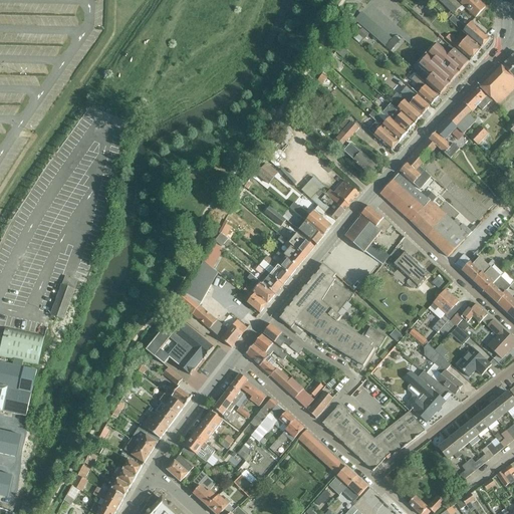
[(425,0),(421,0),(419,3),(426,10),(431,5),(425,0)]
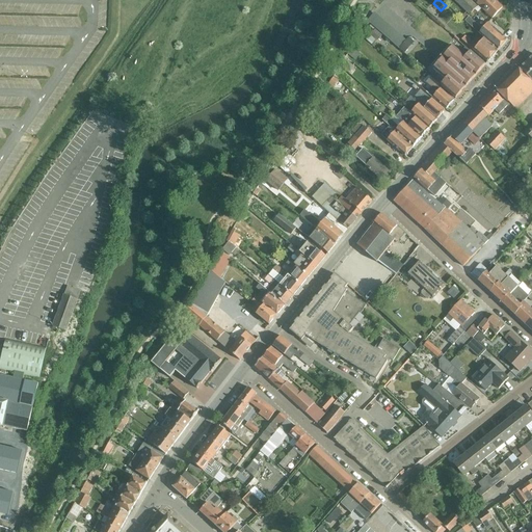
[(469,0),(453,0),(470,15),(477,7),(469,0)]
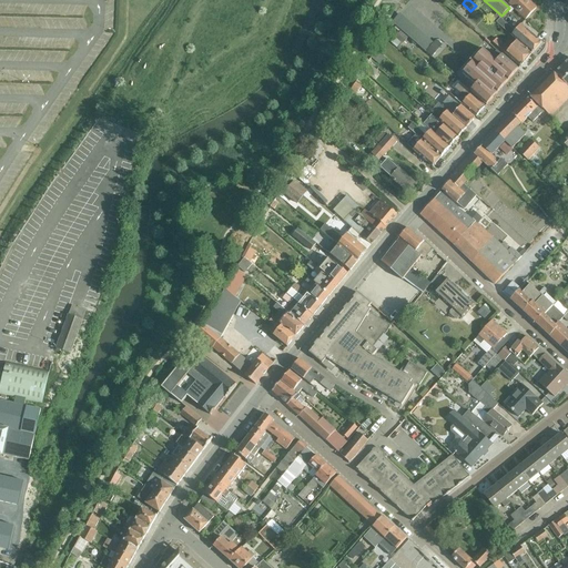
[(510,0),(508,3),(526,20),(536,9),(526,0),(510,0)]
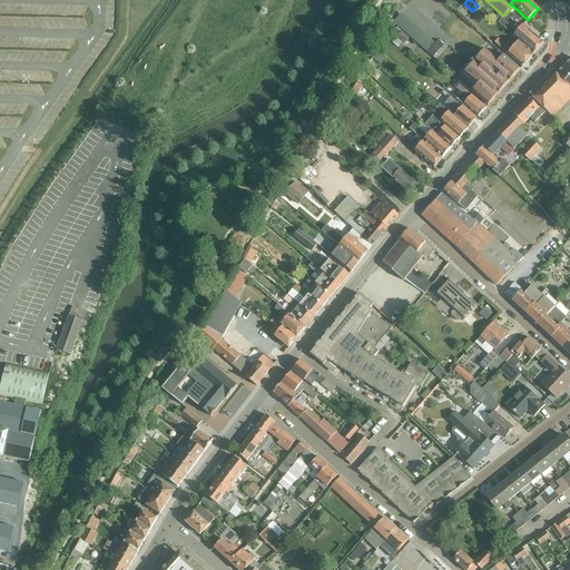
[(400,15),(392,23),(425,52),(433,42),(400,15)]
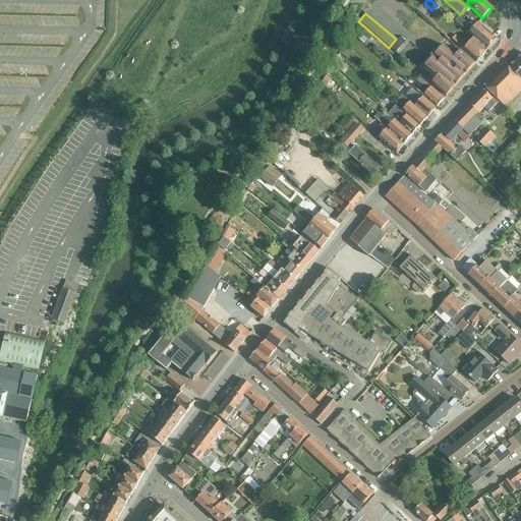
[(474,38),(487,49),(497,39),(477,22),(472,29),(454,13),(451,17),(474,38)]
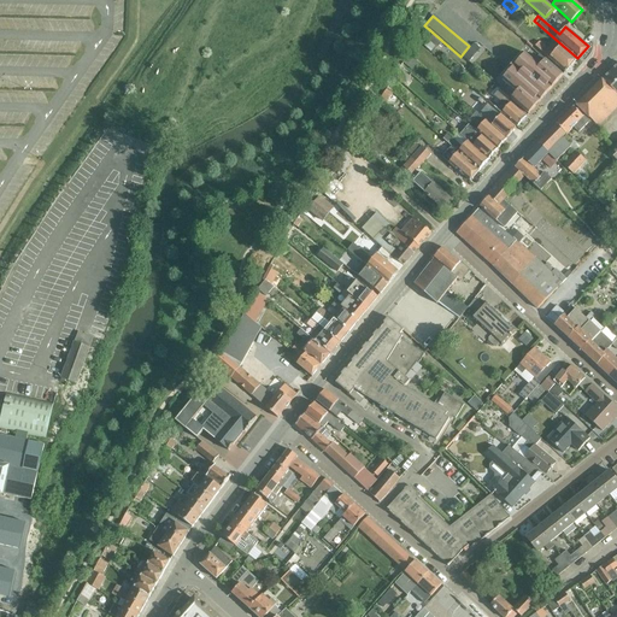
[(435,35),(429,42),(436,50),(442,42),(435,35)]
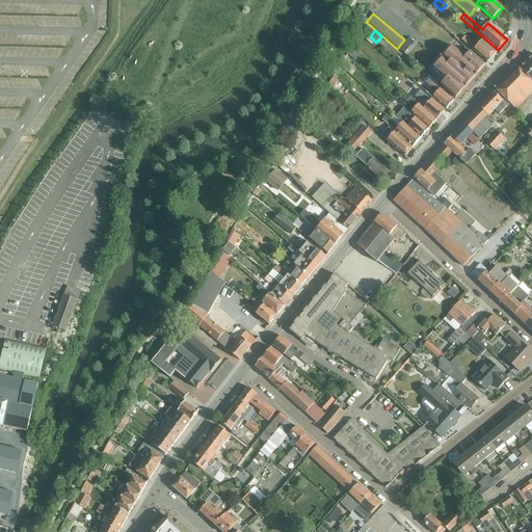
[(498,50),(484,38),(477,47),(464,36),(461,40),(487,62),(498,50)]
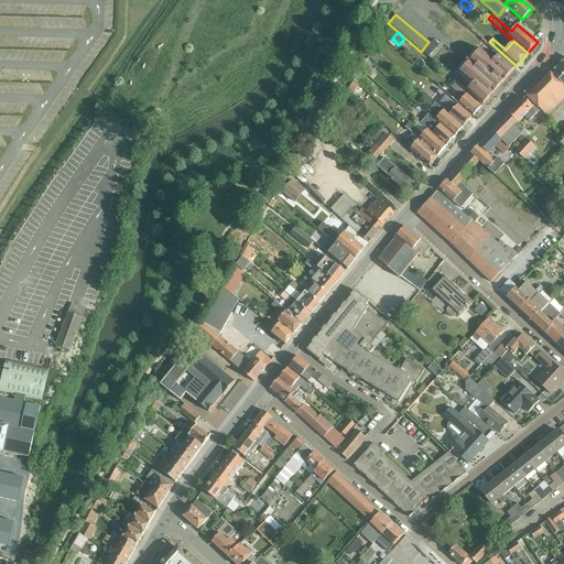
[(432,40),(421,52),(427,57),(437,44),(432,40)]
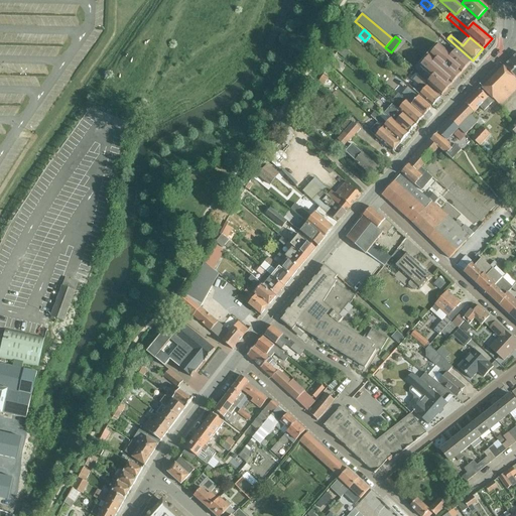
[(441,96),(470,62),(456,49),(450,55),(438,44),(419,67),(431,78),(426,83),(441,96)]
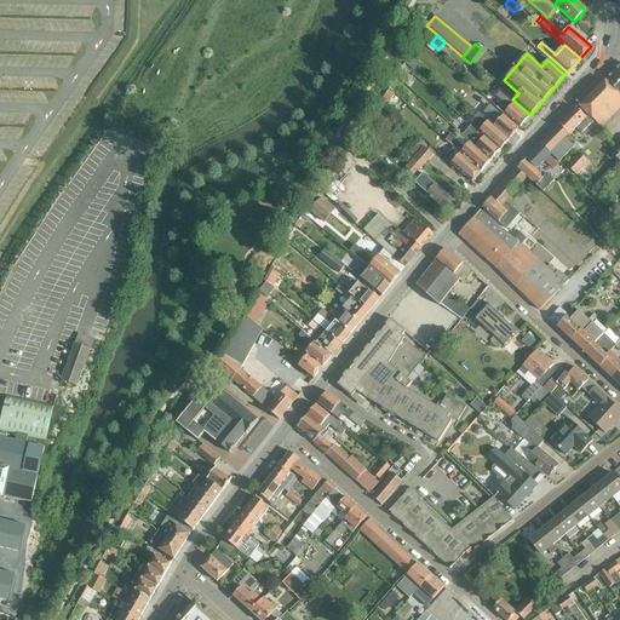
[(412,56),(406,64),(413,70),(420,62),(412,56)]
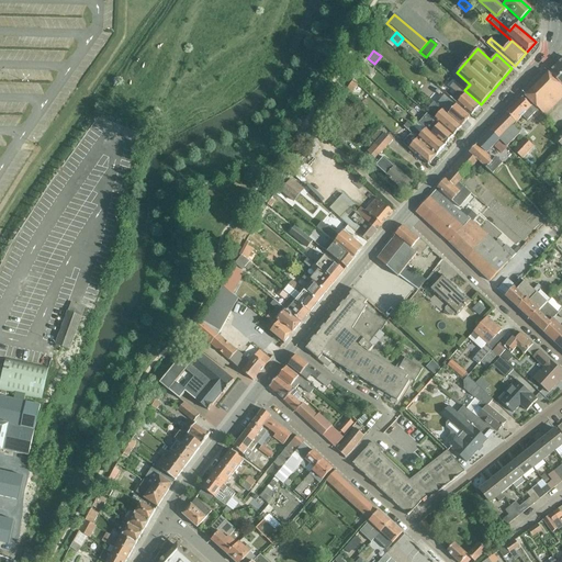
[(561,58),(549,72),(561,86),(561,58)]
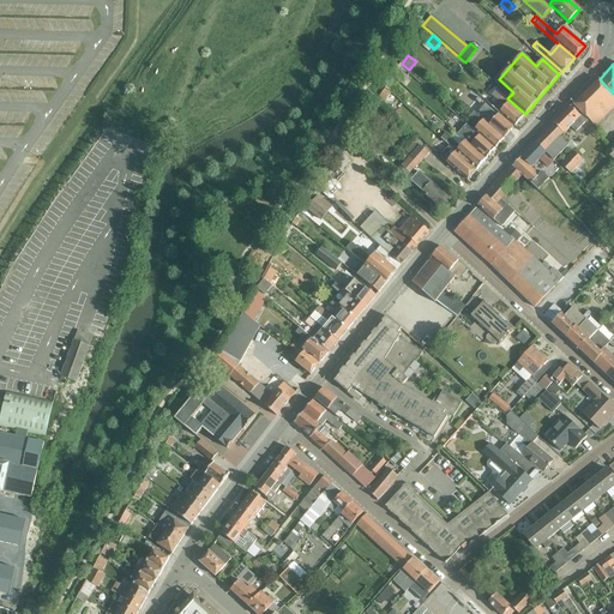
[(403,85),(408,77),(396,71),(392,79),(403,85)]
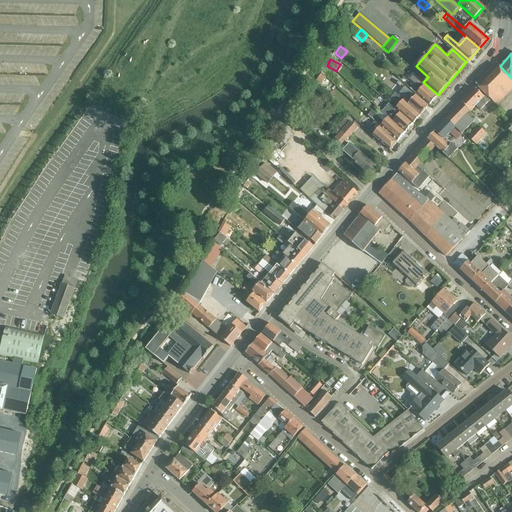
[(511,78),(500,66),(478,88),(486,95),(491,99),(497,105),(511,89),(511,78)]
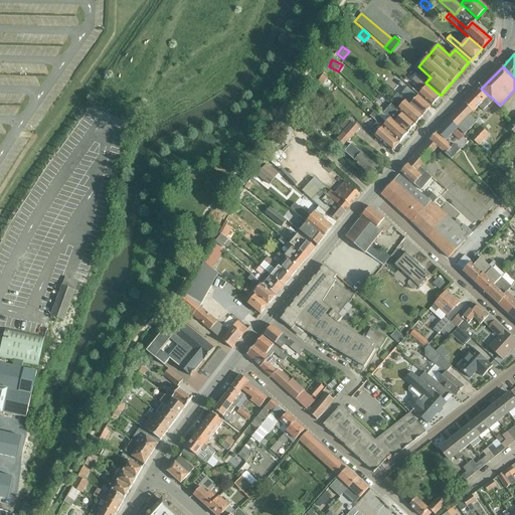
[(333,82),(338,77),(327,69),(323,74),(333,82)]
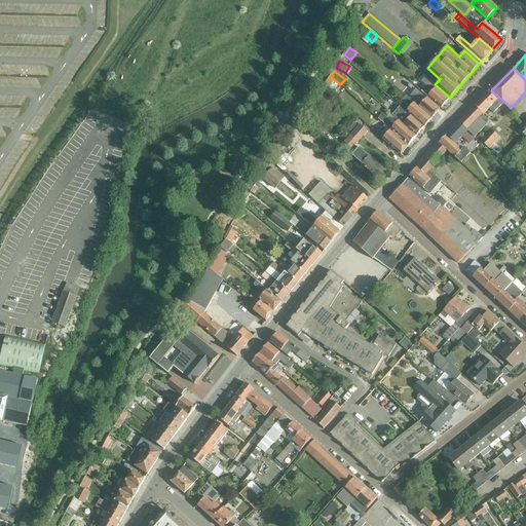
[(329,78),(324,84),(330,88),(334,82),(329,78)]
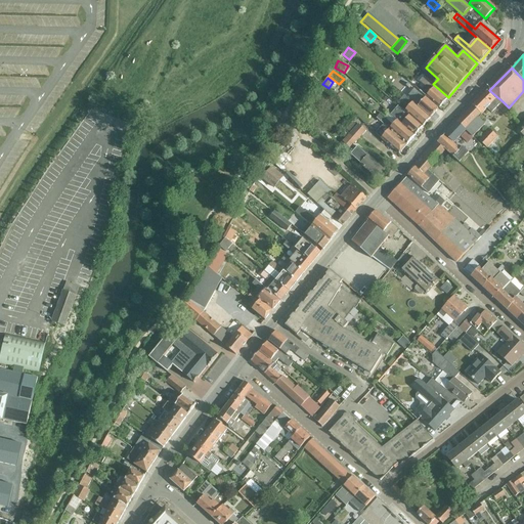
[(422,78),(419,82),(424,86),(430,91),(426,96),(439,107),(446,99),(422,78)]
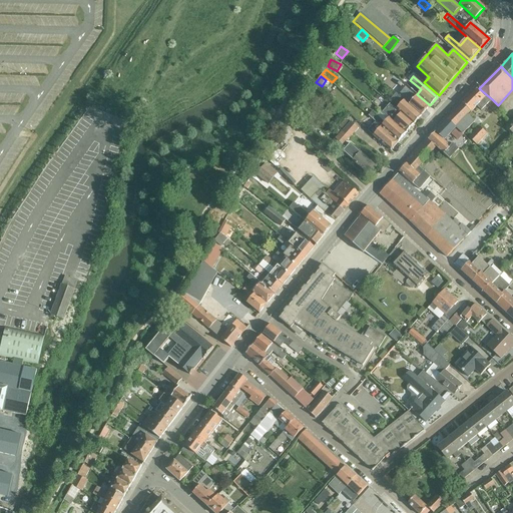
[(417,94),(411,89),(406,85),(402,91),(412,100),(409,104),(421,115),(429,106),(416,95),(417,94)]
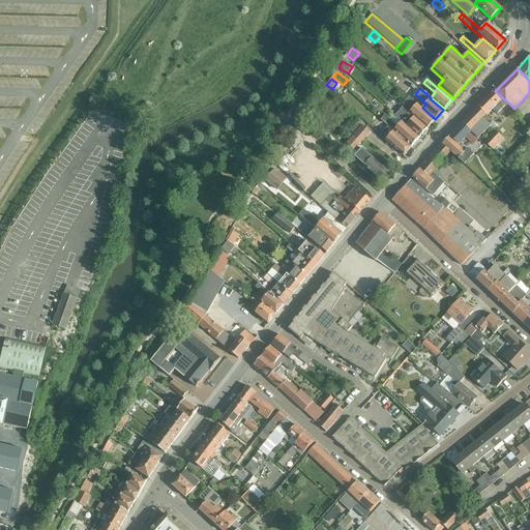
[(508,102),(503,98),(501,100),(493,92),(478,108),(487,116),(493,110),(498,114),(508,102)]
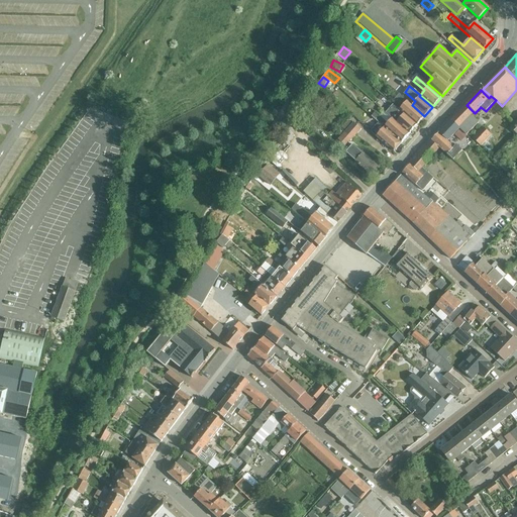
[(412,105),(400,96),(398,94),(393,100),(395,101),(397,99),(404,105),(399,110),(404,114),(417,125),(424,116),(412,105)]
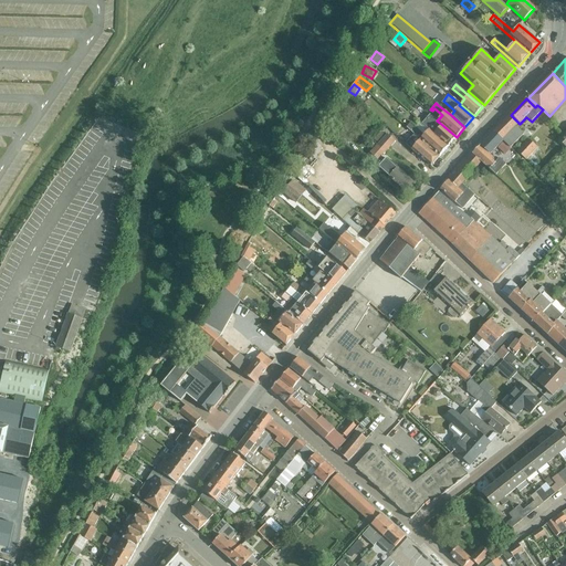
[(430,114),(423,122),(421,124),(429,129),(448,146),(457,137),(442,125),(437,121),(430,114)]
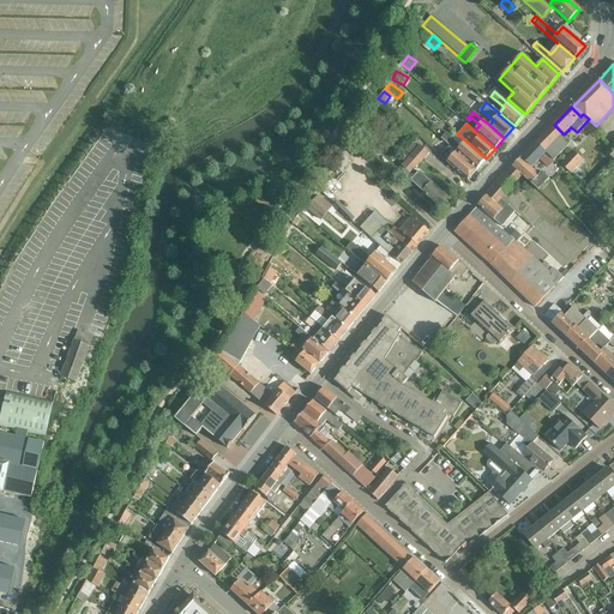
[(554,125),(536,143),(546,152),(554,161),(569,145),(560,137),(564,134),(554,125)]
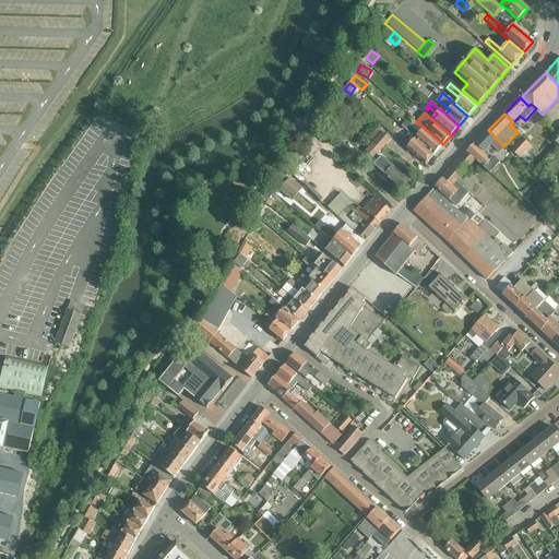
[(405,122),(402,126),(408,132),(435,154),(442,144),(424,128),(419,133),(405,122)]
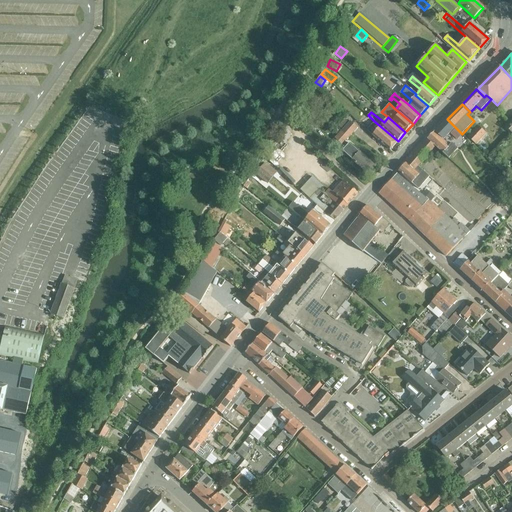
[(447,119),(427,139),(435,147),(449,159),(458,149),(452,144),(450,146),(443,140),(451,131),(455,127),(447,119)]
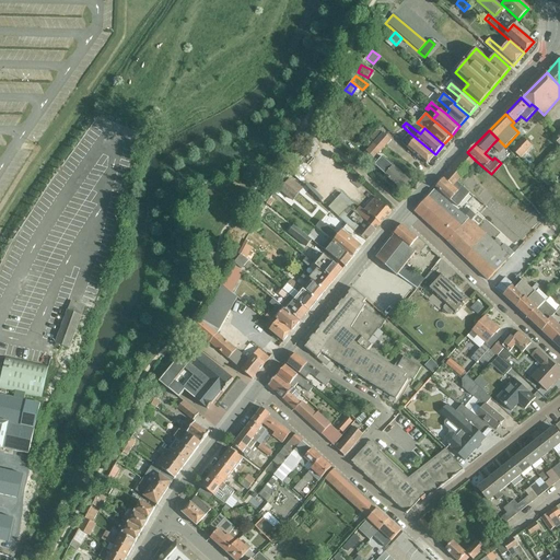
[(383,132),(376,140),(384,148),(391,140),(383,132)]
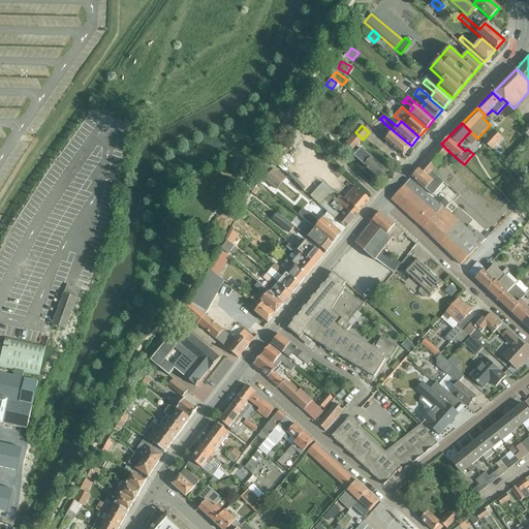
[(386,125),(383,128),(378,134),(403,155),(411,146),(386,125)]
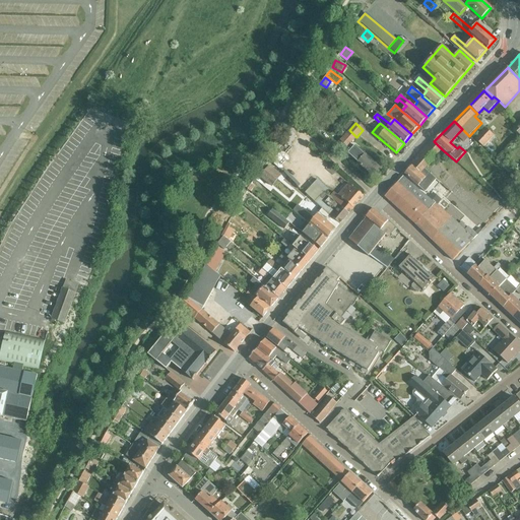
[(482,146),(494,135),(485,127),(474,139),(482,146)]
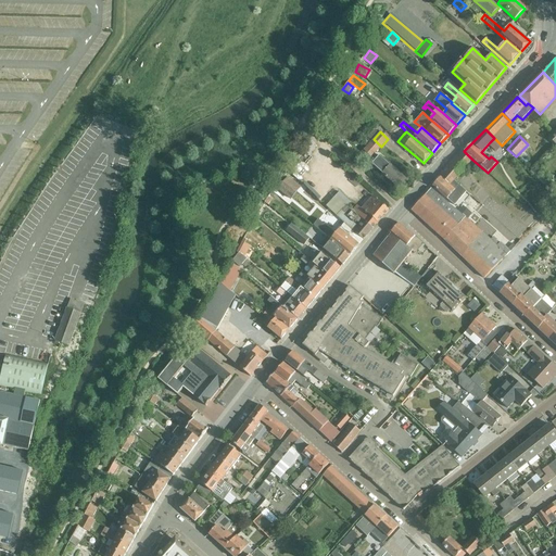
[(286,159),(298,167),(312,148),(301,139),(286,159)]
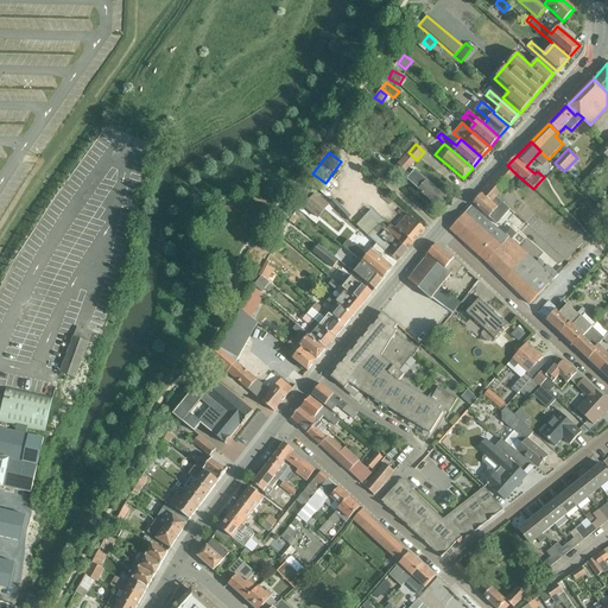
[(417,160),(409,152),(398,164),(406,172),(417,160)]
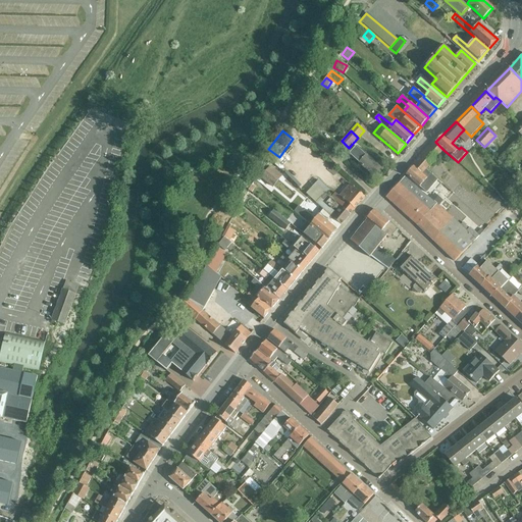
[(435,142),(432,146),(440,154),(444,150),(435,142)]
